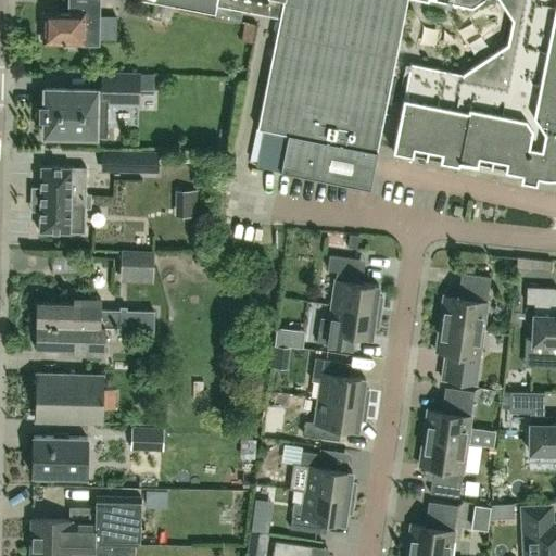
[(70,0),(71,2),(71,11),(45,11),(45,41),(97,42),(97,38),(116,39),(116,15),(98,15),(97,0),(70,0)]
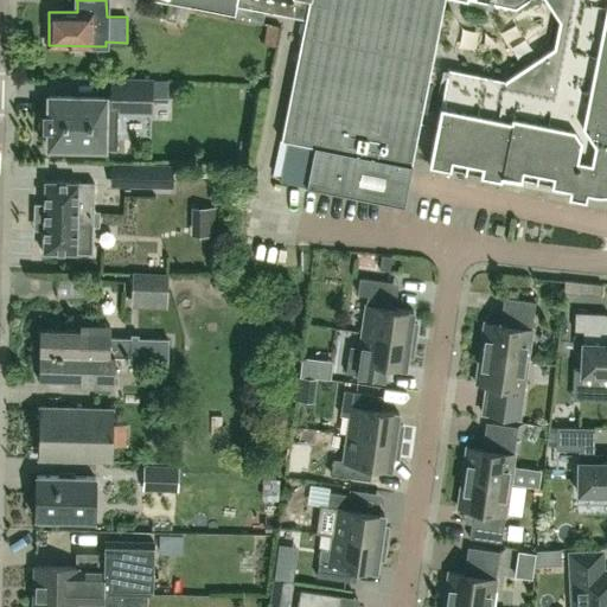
[(161,0),(235,14),(236,5),(235,4),(236,0),(161,0)]
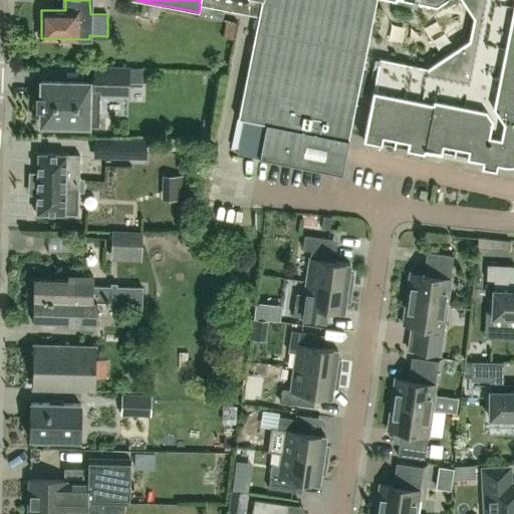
[(200,0),(199,3),(200,4),(259,16),(238,115),(237,115),(237,116),(266,122),(265,127),(348,144),(349,139),(348,138),(375,0),(200,0)]
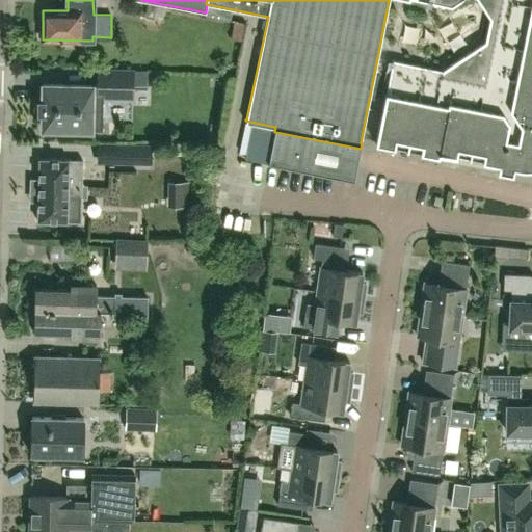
[(460,0),(479,0),(490,17),(485,41),(439,72),(435,68),(392,58),(374,142),(437,156),(439,152),(499,164),(498,170),(512,174),(514,167),(521,168),(526,169),(530,169),(531,168),(531,0),(424,0),(452,5),(460,0)]
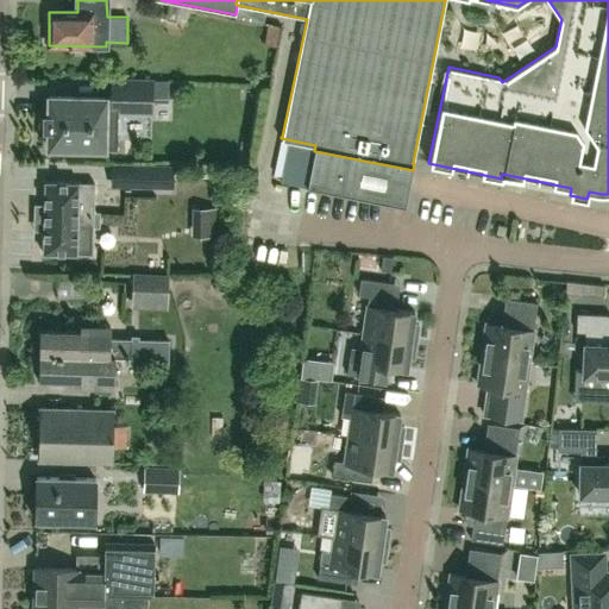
[(268,25),(264,44),(275,46),(280,27),(268,25)]
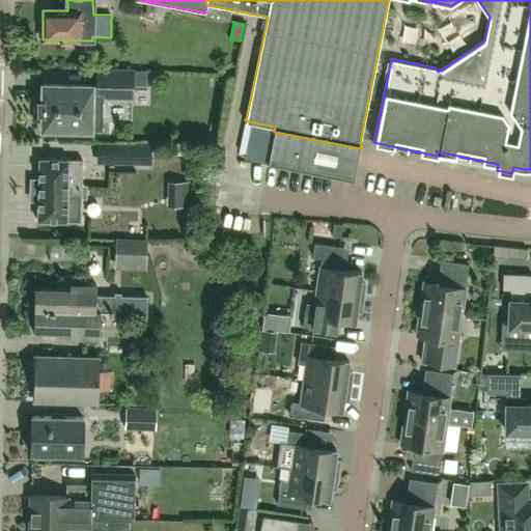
[(96,68),(95,86),(44,85),(44,101),(39,101),(39,113),(44,113),(43,129),(103,130),(103,98),(133,99),(133,88),(146,88),(147,70),(96,68)]
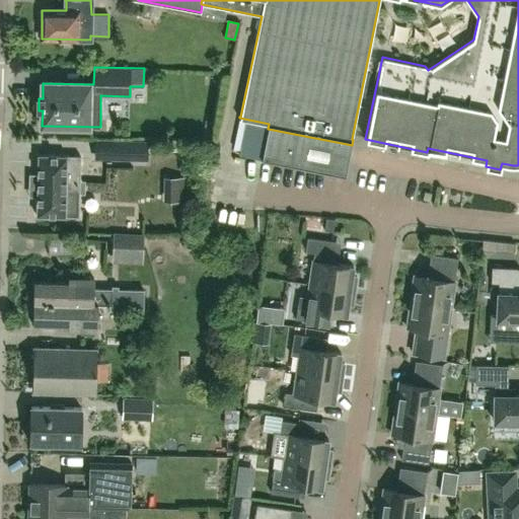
[(134,128),(133,102),(114,102),(115,129),(134,128)]
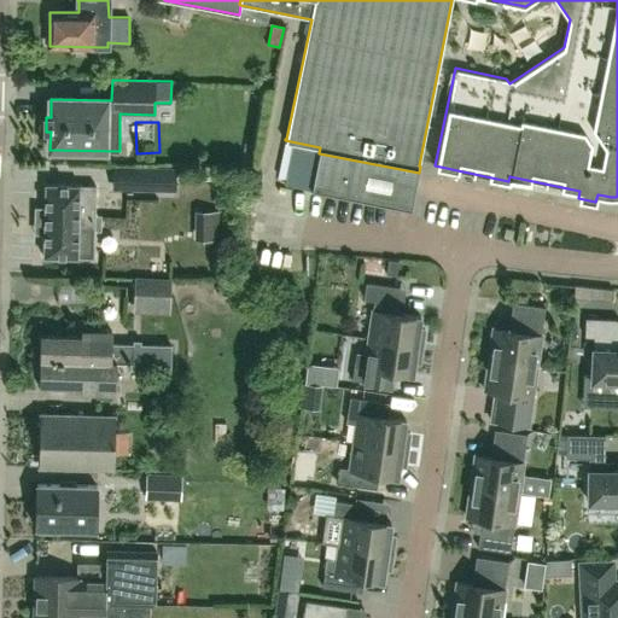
[(419,173),(319,153),(312,188),(410,209),(419,173)]
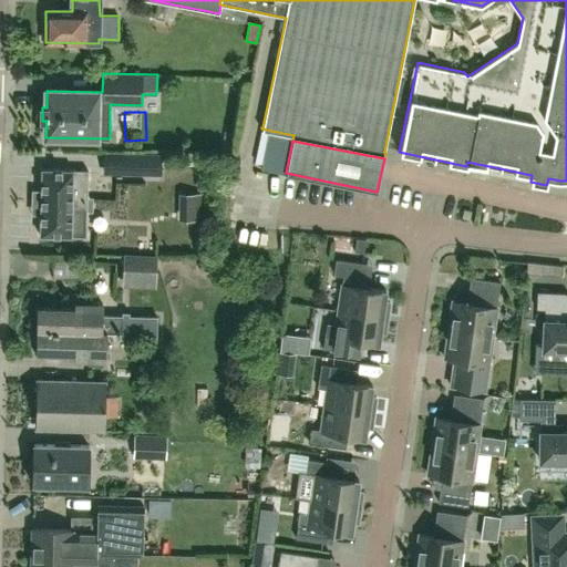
[(103,175),(162,176),(162,154),(103,153),(103,175)]
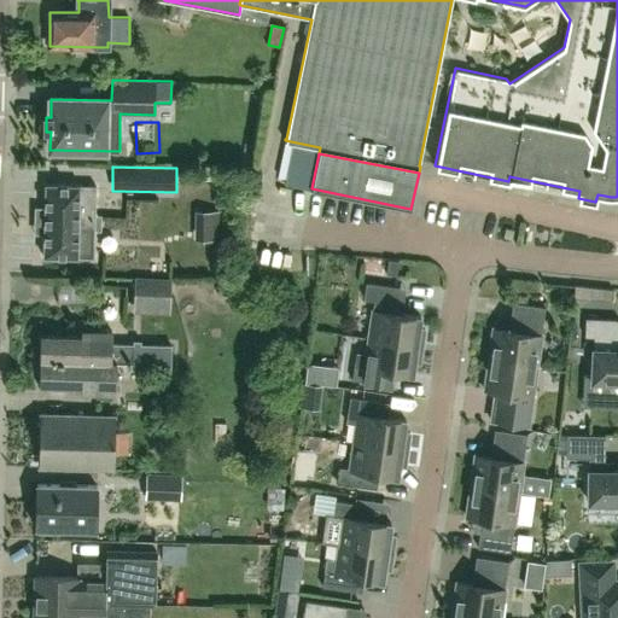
[(95,186),(45,185),(45,209),(39,209),(39,215),(36,219),(36,225),(39,228),(39,234),(45,234),(45,258),(95,258),(95,186)]
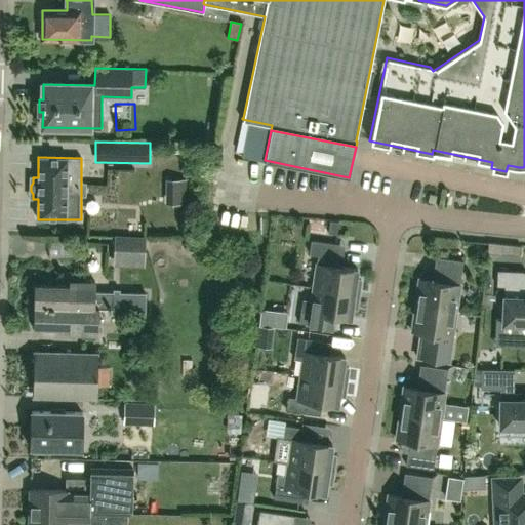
[(143,238),(114,237),(114,251),(143,252),(143,238)]
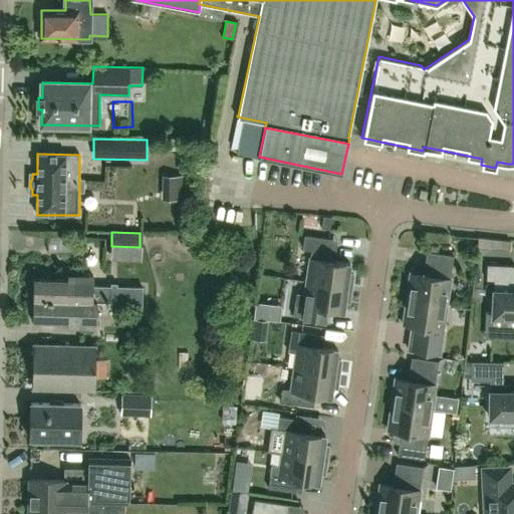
[(306,280),(351,286),(353,274),(348,273),(349,263),(325,260),(328,239),(304,235),(302,248),(311,250),(306,280)]
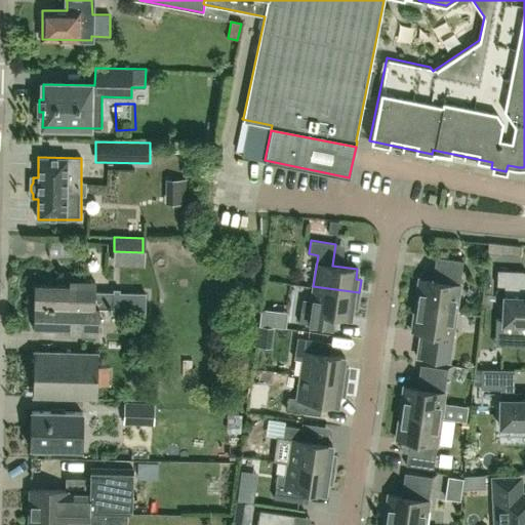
[(520,256),(521,246),(500,244),(499,254),(520,256)]
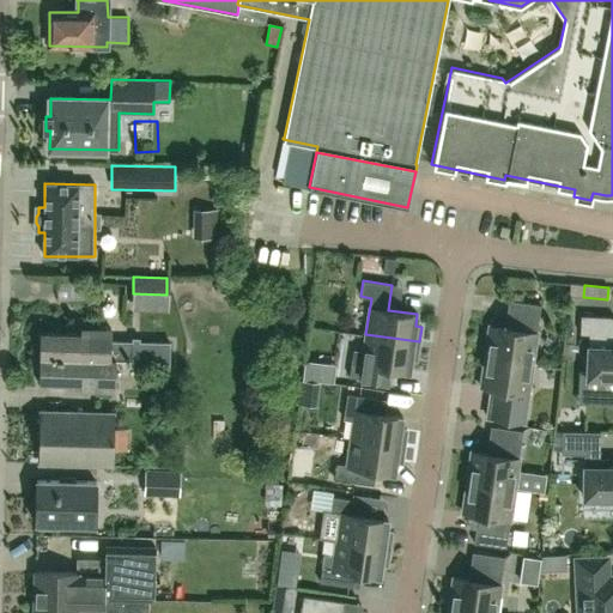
[(485,356),(533,363),(541,305),(509,301),(507,317),(520,319),(519,329),(489,326),(485,356)]
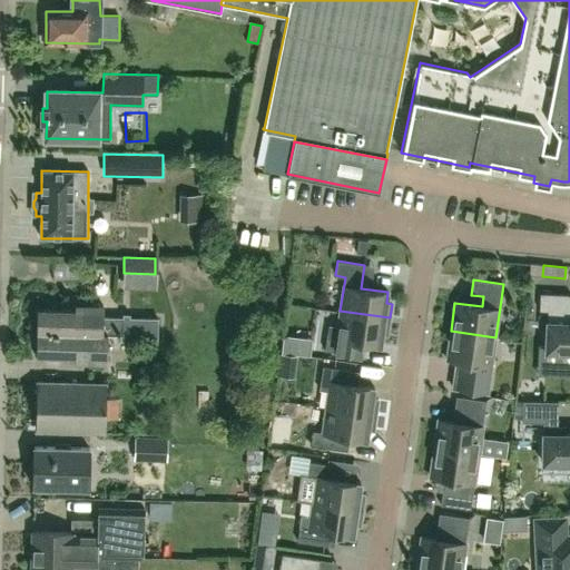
[(569,312),(569,294),(540,293),(539,311),(548,311),(546,352),(569,352),(569,323),(561,323),(562,312),(569,312)]
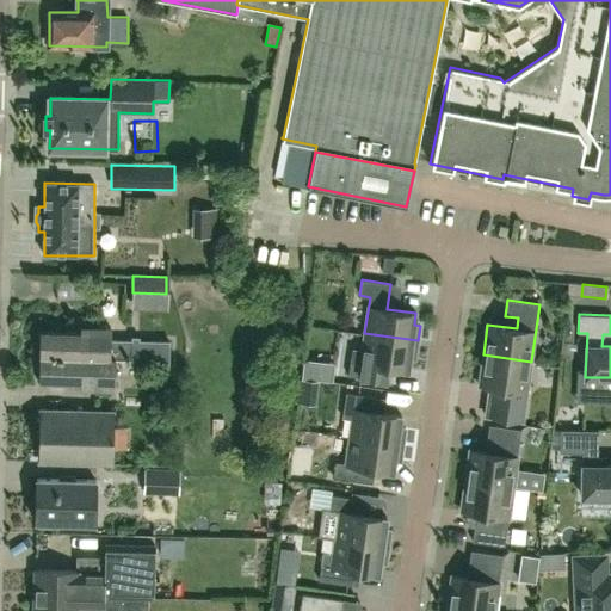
[(41,357),(115,358),(130,359),(130,366),(168,366),(168,341),(109,340),(110,327),(81,327),(81,334),(41,333),(41,357)]
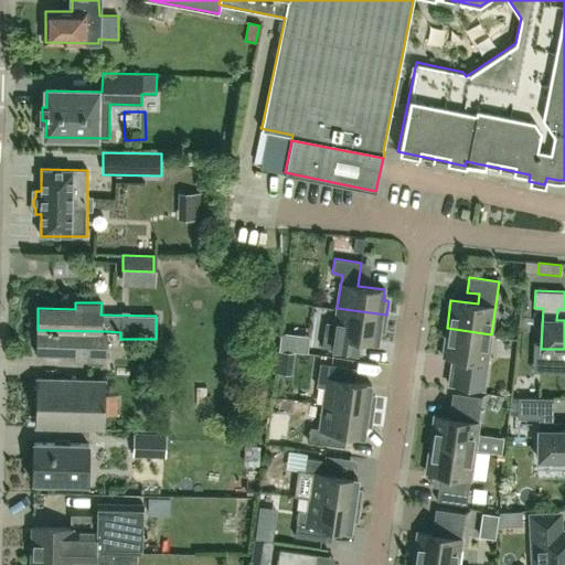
[(386,315),(337,308),(333,334),(323,333),(321,348),(348,351),(350,338),(377,342),(379,331),(384,332),(386,315)]
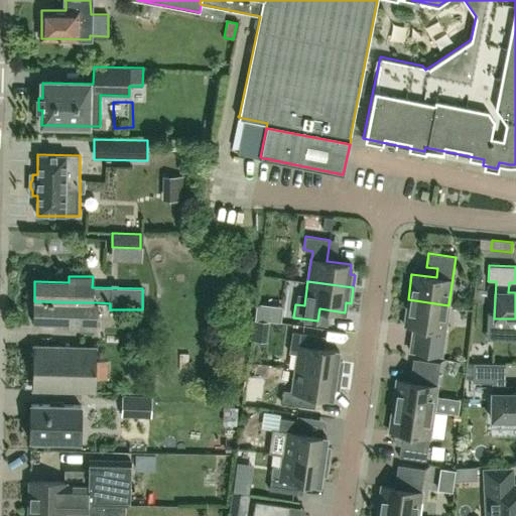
[(448,305),(408,299),(404,326),(417,328),(417,331),(413,331),(410,351),(441,355),(448,305)]
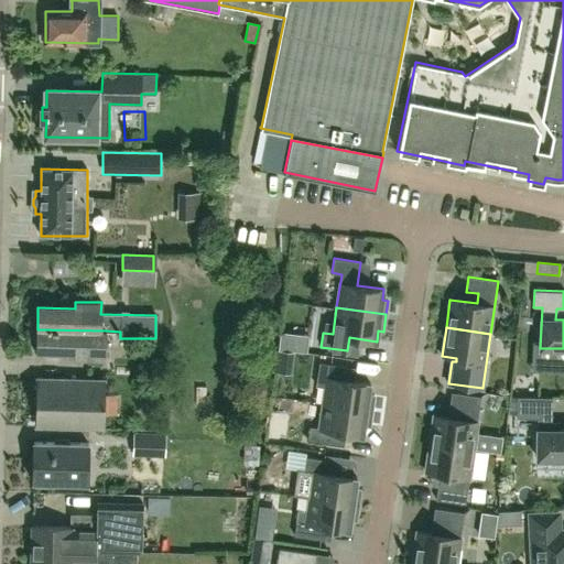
[(106,331),(38,329),(36,351),(76,354),(76,359),(106,359),(106,331)]
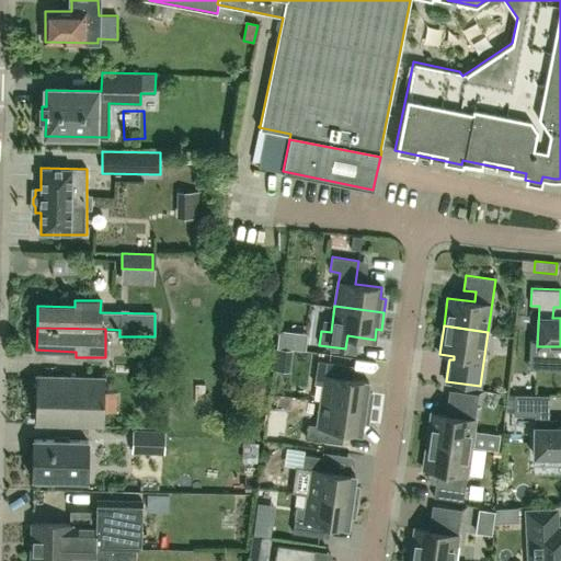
[(290,361),(292,350),(275,348),(273,348),(272,358),(290,361)]
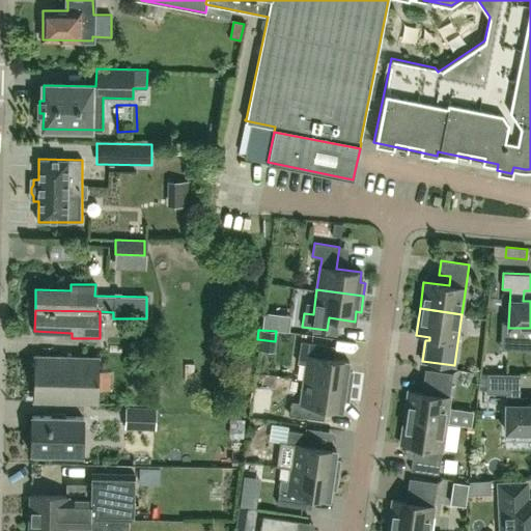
[(304,378),(351,385),(352,372),(347,371),(348,361),(324,357),(325,344),(301,341),(299,355),(307,357),(304,378)]
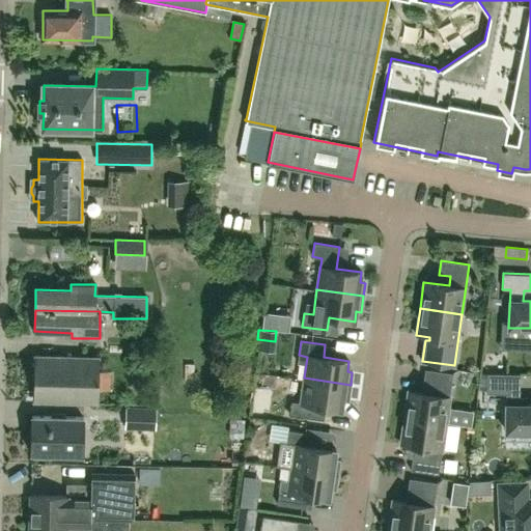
[(100,357),(35,356),(34,401),(99,402),(100,357)]
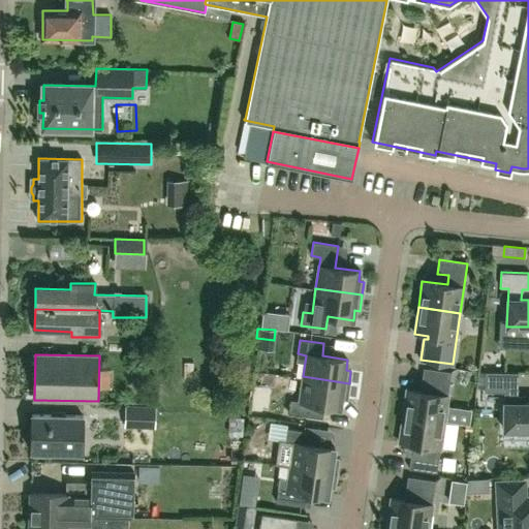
[(403,415),(444,422),(452,372),(423,368),(421,382),(433,384),(432,393),(406,390),(403,415)]
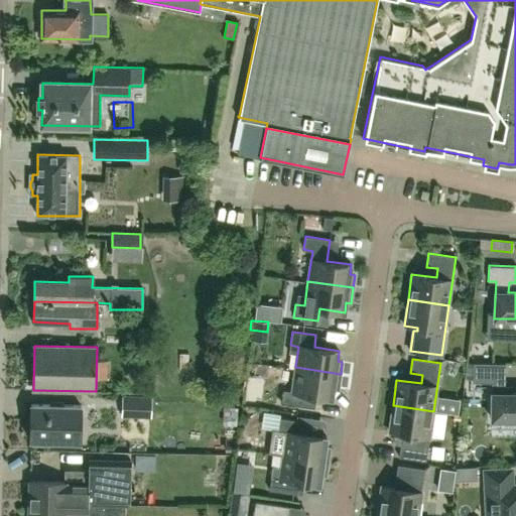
[(106,379),(115,379),(115,360),(105,360),(106,379)]
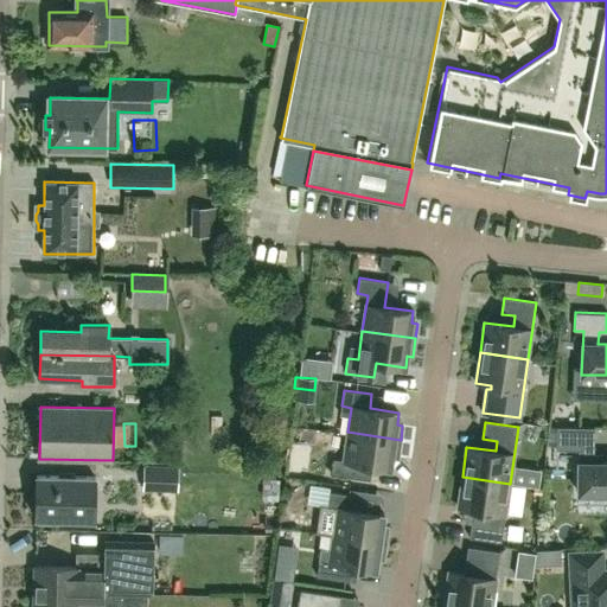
[(606,461),(594,462),(594,427),(556,427),(556,449),(579,451),(577,493),(606,493),(606,461)]
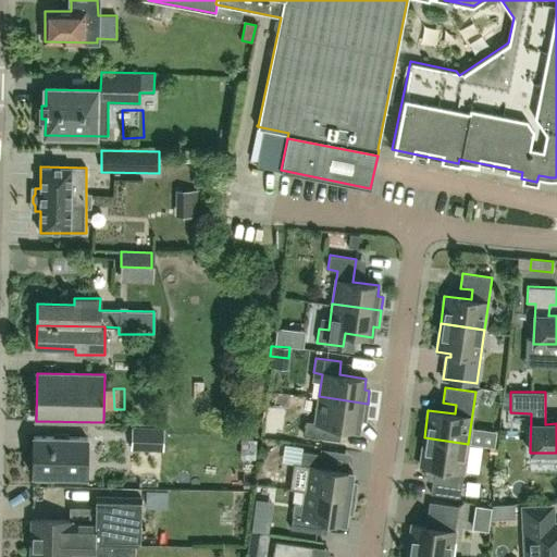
[(368,404),(319,396),(316,422),(306,421),(304,436),(330,440),(332,426),(358,430),(360,419),(364,420),(368,404)]
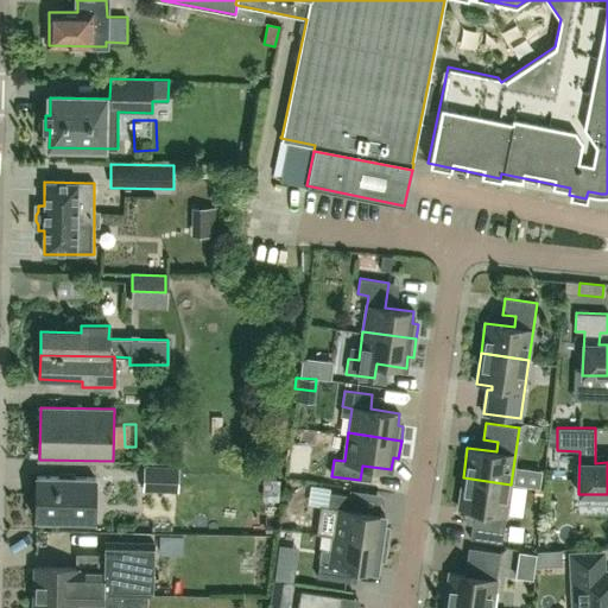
[(141,491),(177,492),(178,467),(143,466),(141,491)]
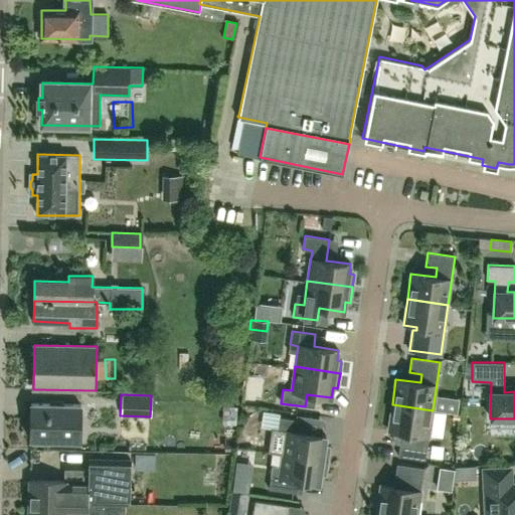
[(78,440),(79,403),(31,402),(30,440),(48,440),(48,439),(78,440)]
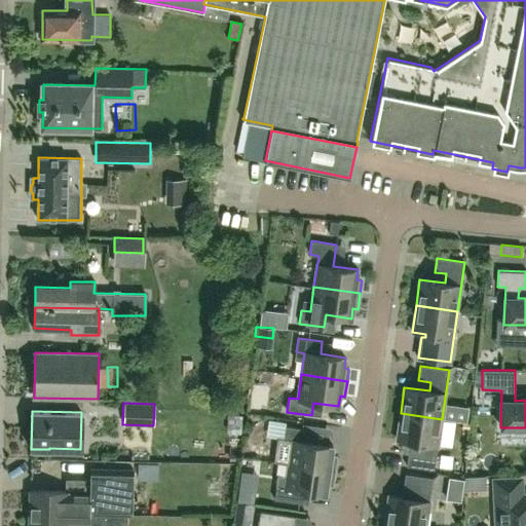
[(442,419),(401,413),(397,440),(421,444),(420,453),(409,451),(407,465),(435,470),(442,419)]
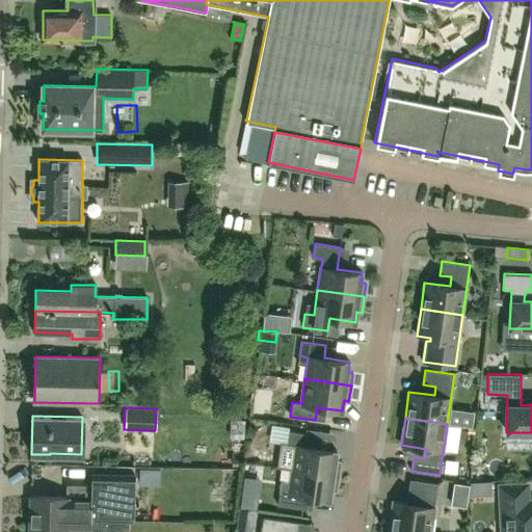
[(288,431),(287,442),(281,442),(277,463),(277,466),(292,468),(338,475),(340,461),(335,461),(337,451),(311,447),(313,434),(288,431)]
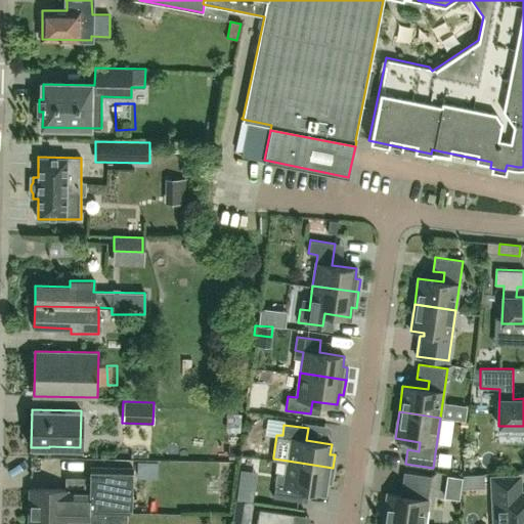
[(276,474),(275,484),(273,497),(298,501),(300,489),(324,492),(326,482),(331,483),(333,468),(288,461),(286,475),(276,474)]
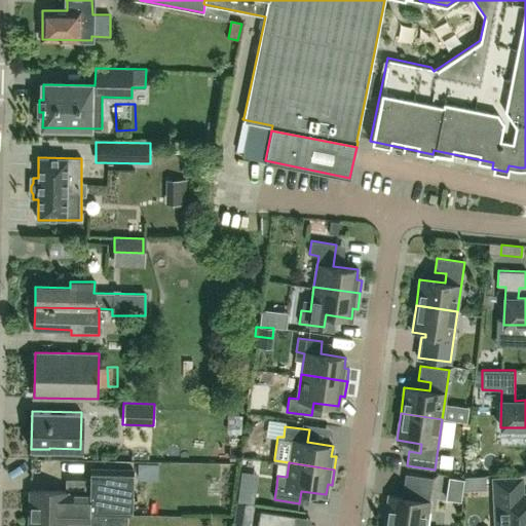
[(384,521),(417,525),(425,525),(433,478),(405,474),(403,489),(415,491),(414,499),(388,495),(384,521)]
